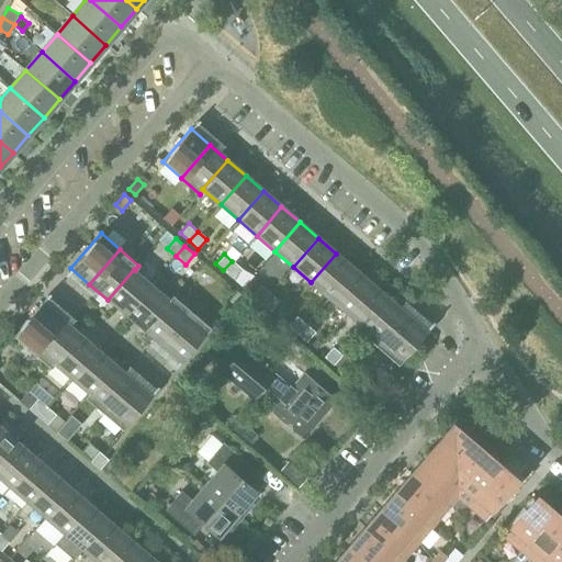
[(311,282),(328,298),(353,269),(336,254),(311,282)]
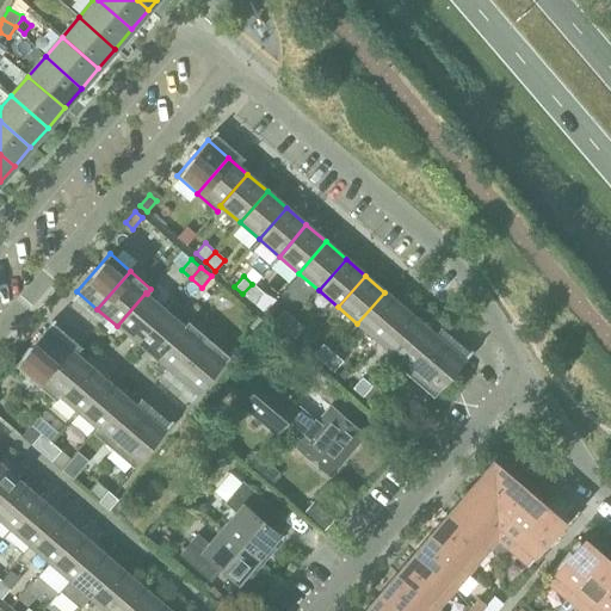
[(264,294),(252,284),(242,294),(254,304),(264,294)]
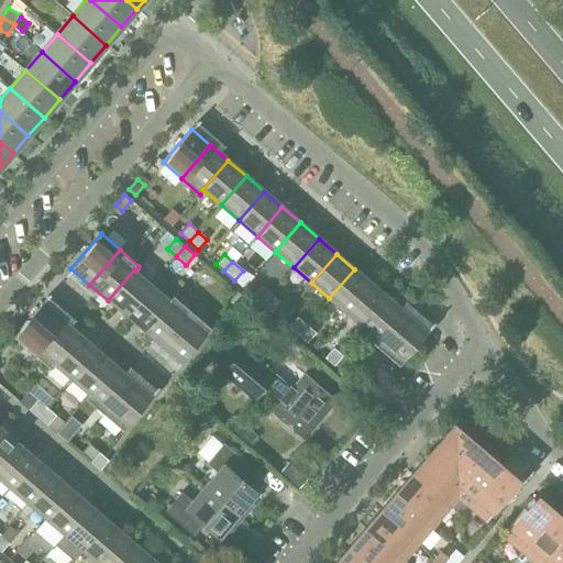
[(152,285),(135,271),(134,269),(108,300),(125,316),(152,285)]
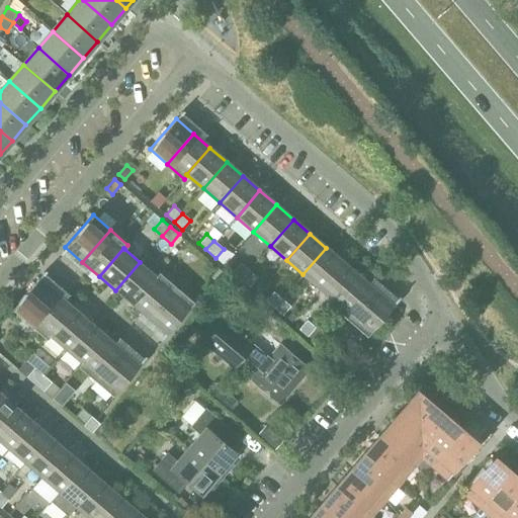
[(343,262),(326,248),(303,274),(320,289),(343,262)]
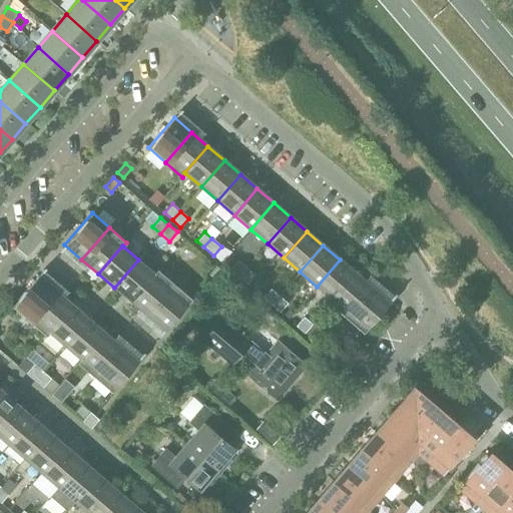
[(145,251),(138,260),(114,288),(131,302),(155,274),(153,273),(157,269),(158,270),(162,266),(145,251)]
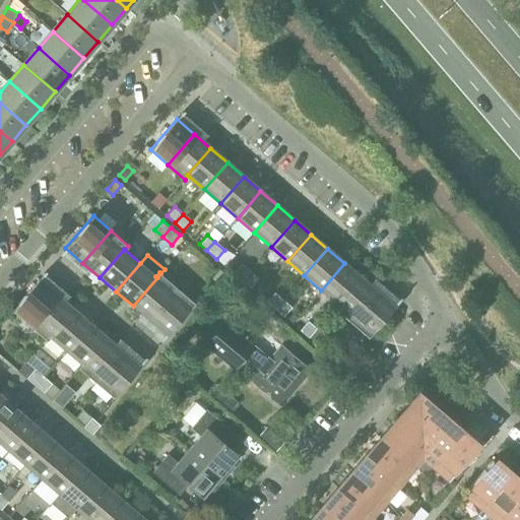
[(344,263),(321,290),(336,304),(337,305),(361,277),(344,263)]
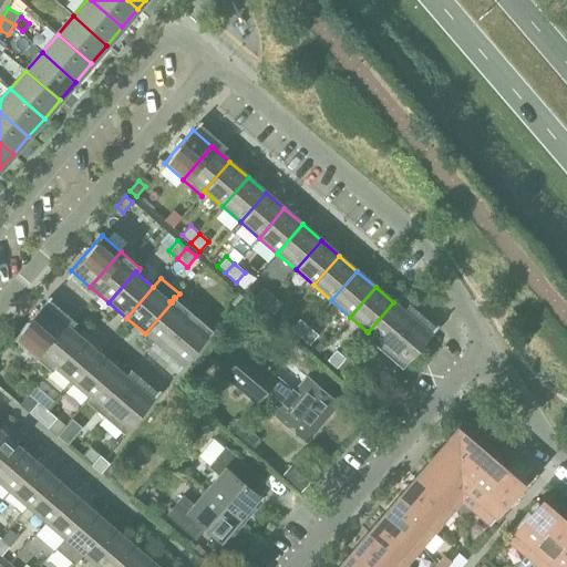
[(255,298),(264,305),(272,296),(264,288),(255,298)]
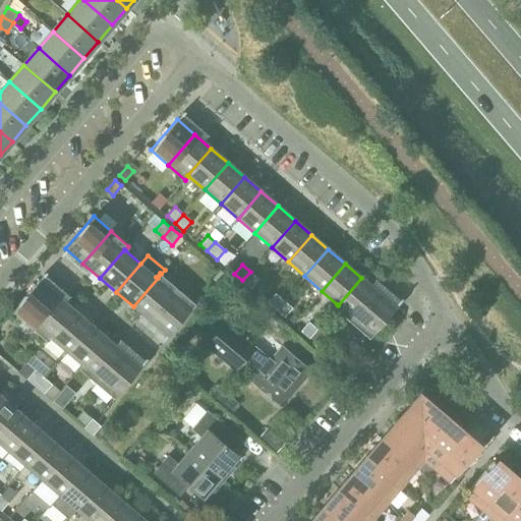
[(228,277),(220,270),(212,279),(221,286),(228,277)]
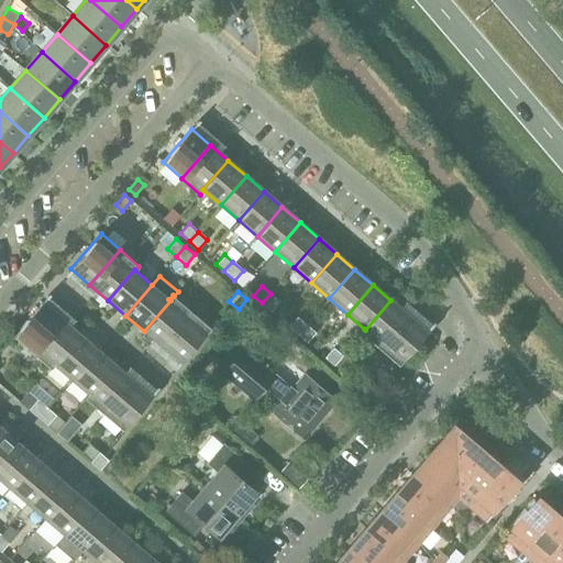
[(279,301),(271,294),(262,302),(272,311),(279,301)]
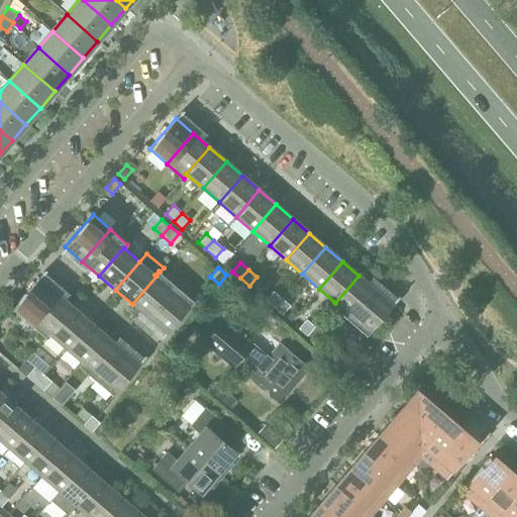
[(159,271),(154,275),(157,276),(132,304),(148,318),(176,286),(160,272),(159,271)]
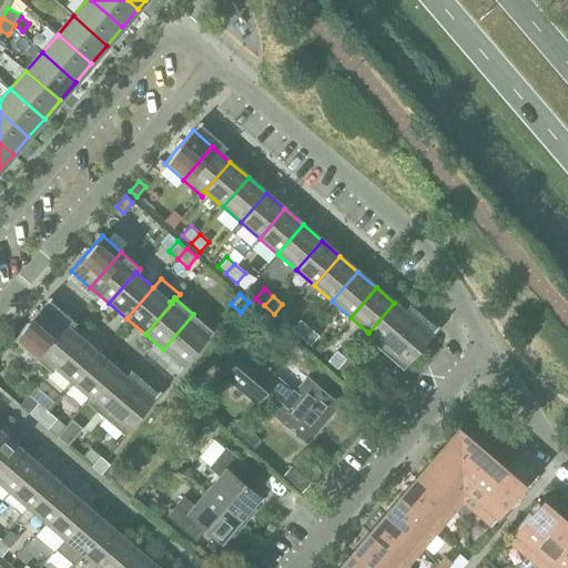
[(13,338),(32,355),(62,320),(43,303),(13,338)]
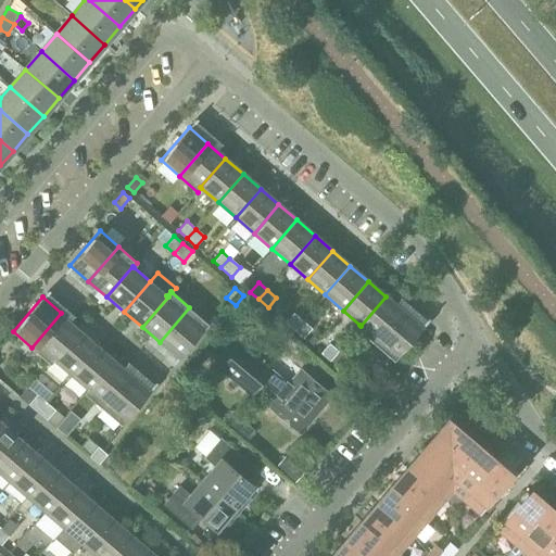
[(403,312),(386,297),(361,326),(359,325),(356,328),(376,344),(403,312)]
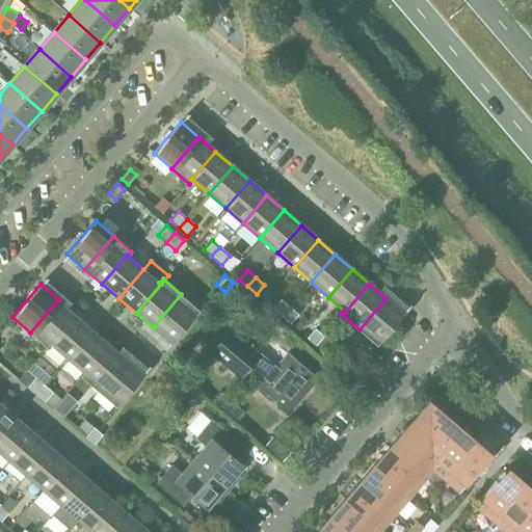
[(198,310),(181,294),(153,327),(170,343),(198,310)]
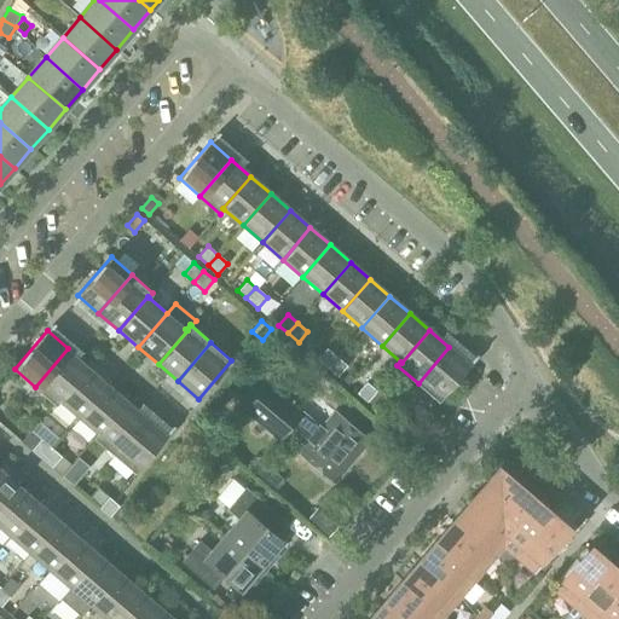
[(469,365),(449,347),(418,383),(438,400),(469,365)]
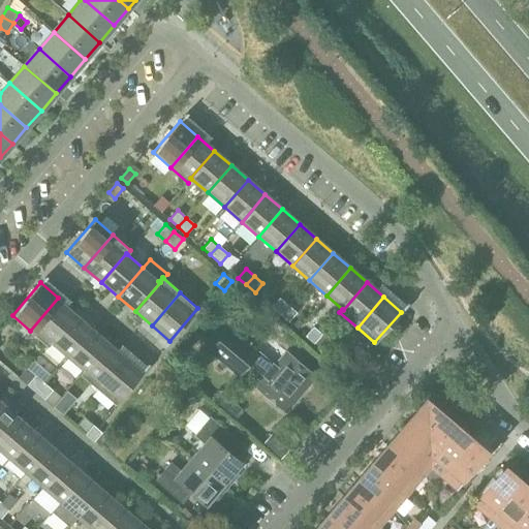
[(48,345),(51,342),(51,341),(75,312),(58,298),(30,331),(48,345)]
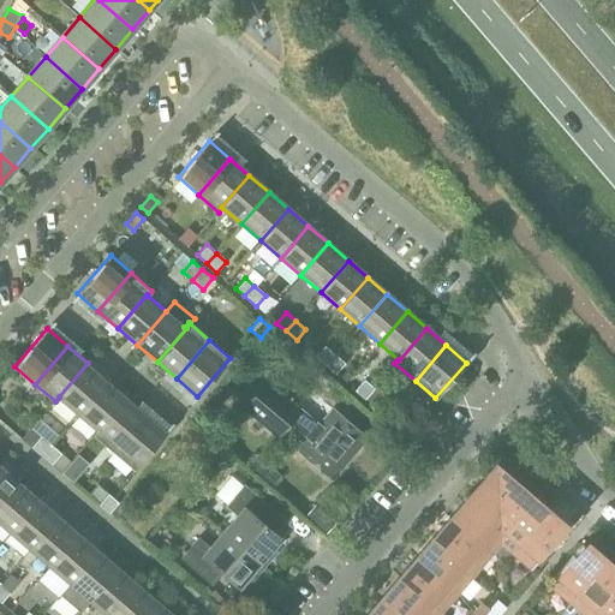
[(316,357),(326,365),(335,354),(324,346),(316,357)]
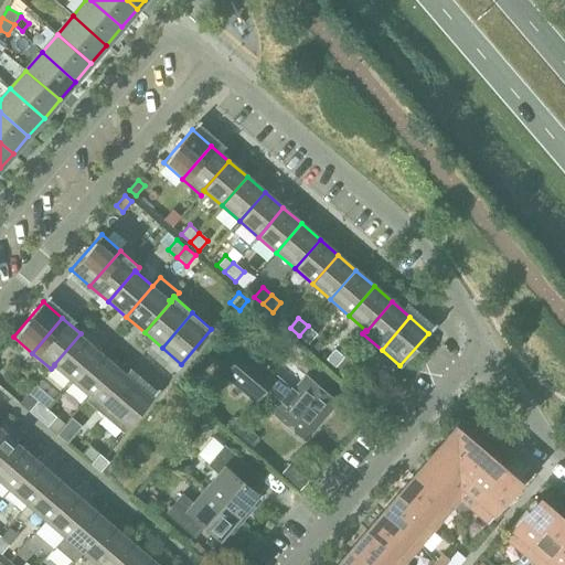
[(317,334),(308,326),(299,336),(309,344),(317,334)]
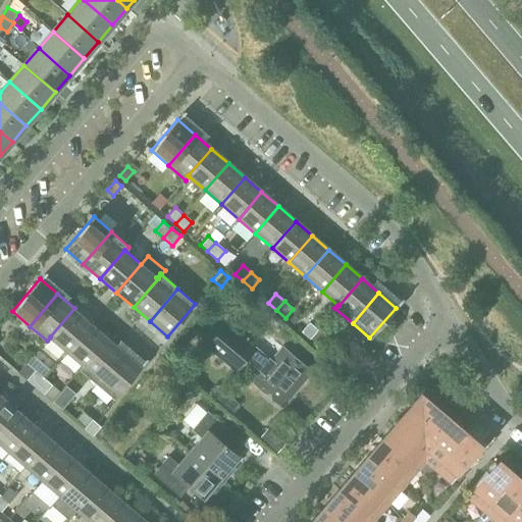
[(50,336),(50,337),(66,352),(91,322),(74,308),(50,336)]
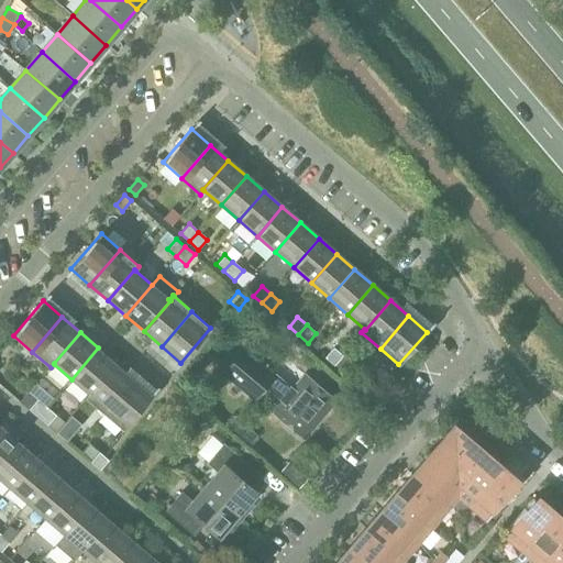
[(72,379),(88,394),(89,395),(117,363),(98,348),(72,379)]
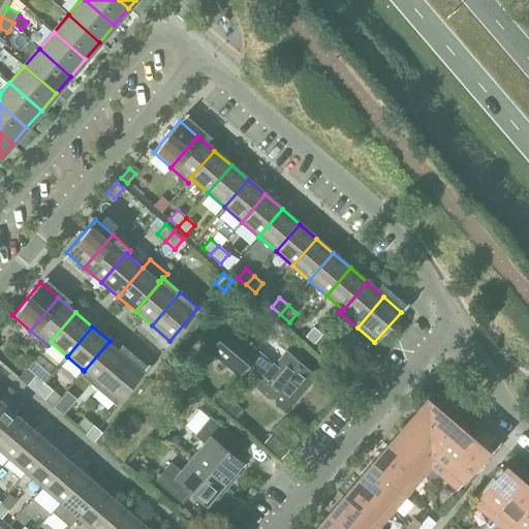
[(258,351),(259,350),(229,327),(209,351),(239,375),(248,364),(263,377),(255,387),(285,413),(316,377),(286,351),(275,365),(258,351)]
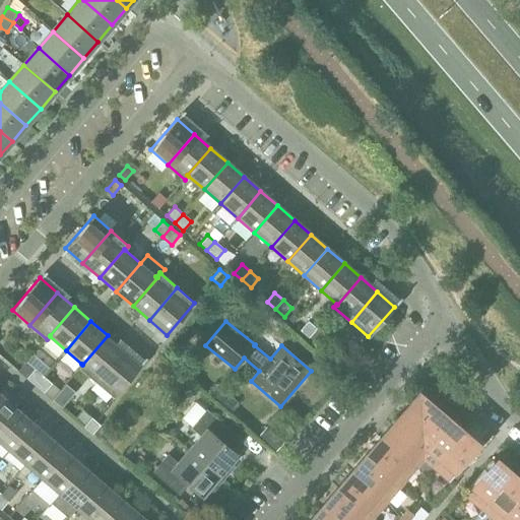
[(316,329),(308,321),(300,330),(309,337),(310,337),(316,329)]
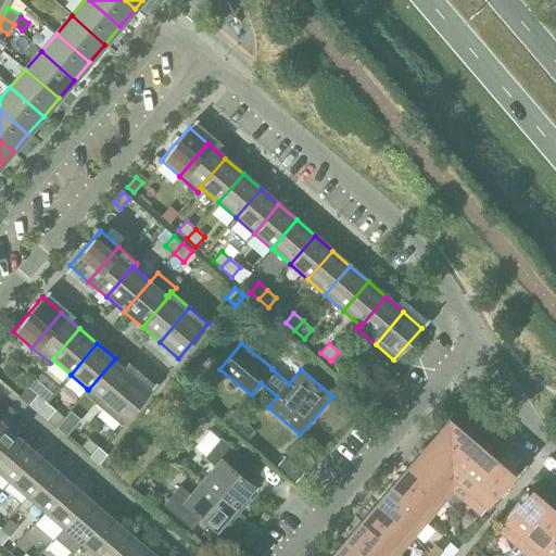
[(341,349),(338,352),(331,361),(340,368),(350,357),(341,349)]
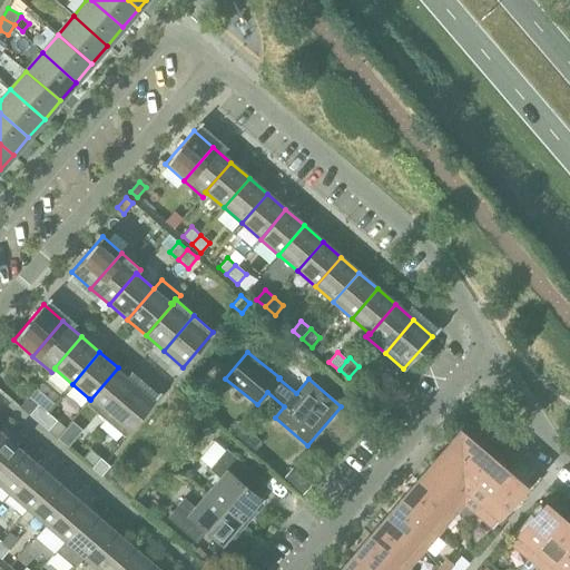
[(86,402),(105,419),(136,384),(118,367),(90,400),(89,399),(86,402)]
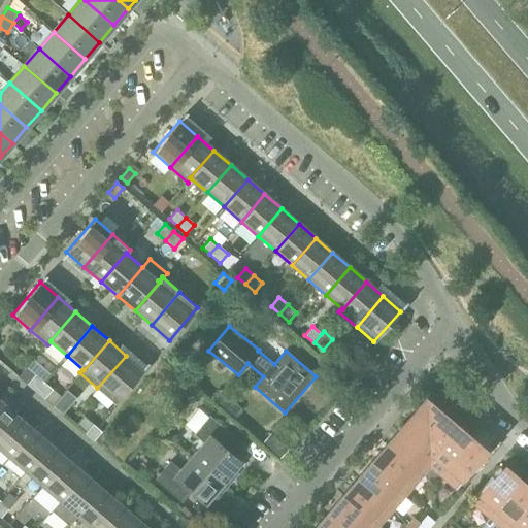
[(143,370),(126,356),(97,388),(114,403),(143,370)]
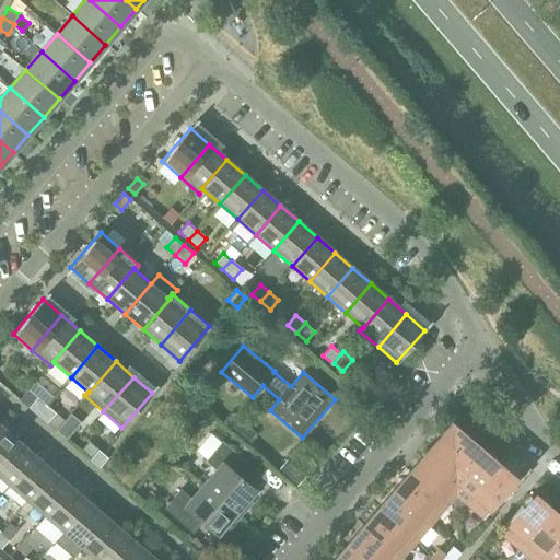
[(375,400),(383,391),(376,385),(368,395),(375,400)]
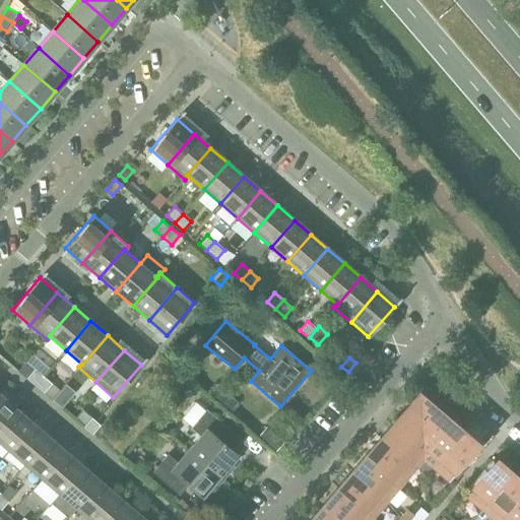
[(26,378),(35,386),(43,376),(35,369),(26,378)]
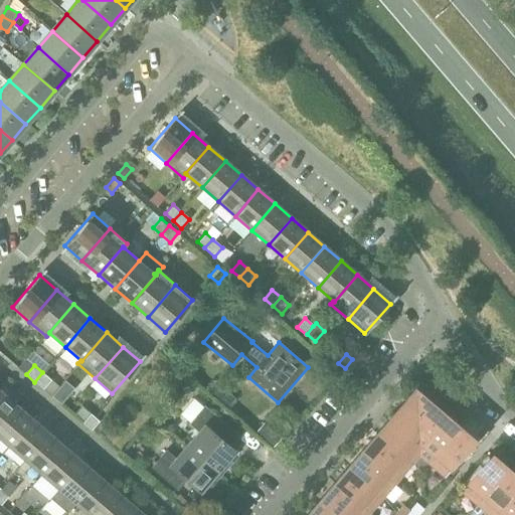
[(42,372),(34,382),(43,389),(51,380),(42,372)]
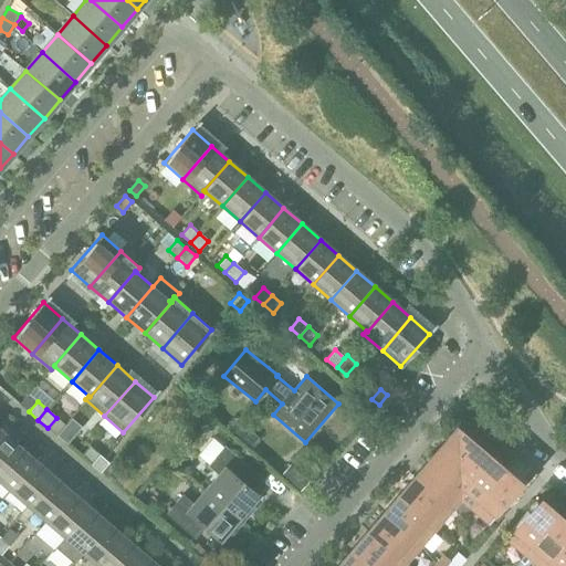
[(65,425),(75,433),(82,427),(71,418),(65,425)]
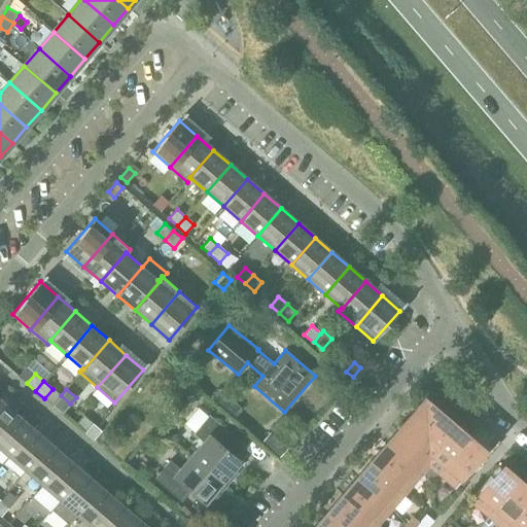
[(422,473),(428,465),(424,400),(414,411),(415,412),(405,424),(403,423),(402,423),(401,423),(399,423),(398,423),(397,424),(396,425),(396,427),(396,428),(396,429),(397,430),(398,431),(388,444),(396,451),(422,473)]
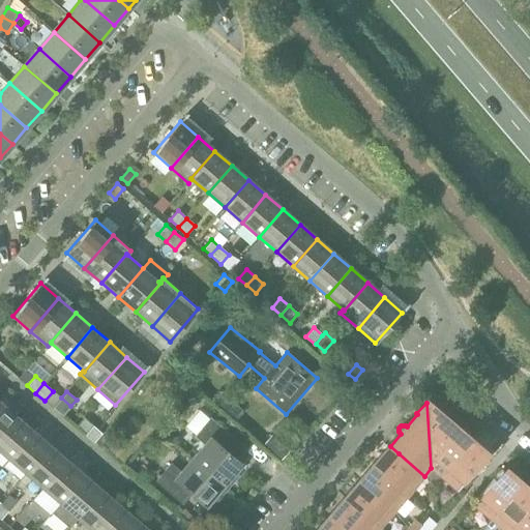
[(440,475),(462,448),(469,440),(457,430),(458,429),(458,428),(458,427),(458,424),(458,423),(457,422),(455,422),(453,421),(452,421),(451,421),(450,422),(449,423),(437,413),(438,412),(427,403),(431,468),(436,472),(440,475)]
